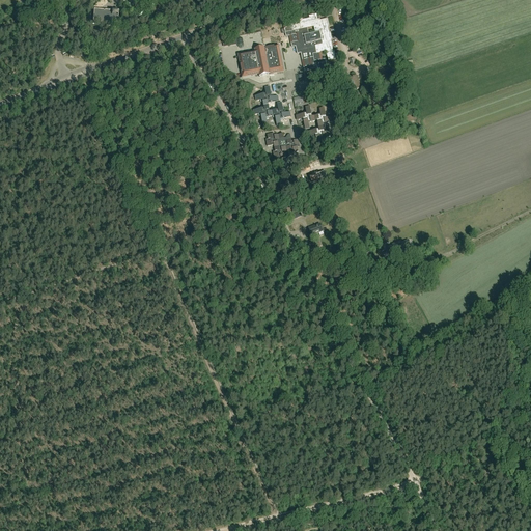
[(104,12),(94,11),(93,26),(104,27),(117,28),(118,14),(117,14),(114,14),(104,12)]
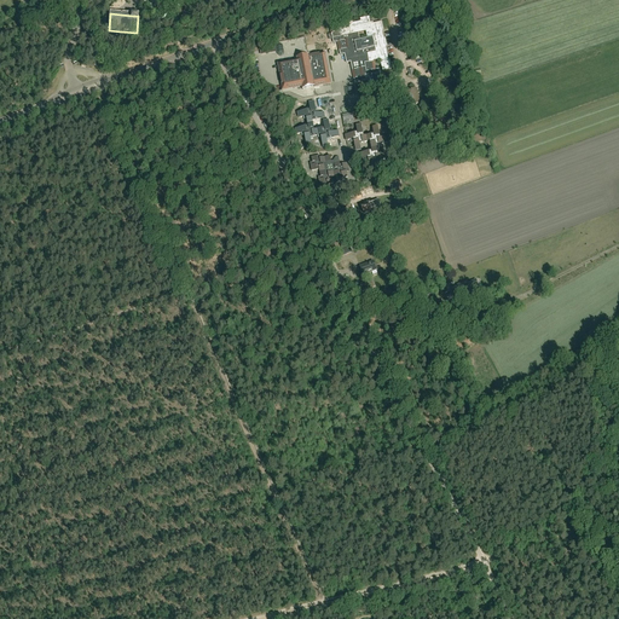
[(392,69),(391,61),(388,61),(386,48),(387,48),(386,39),(383,40),(382,32),(383,32),(382,22),(371,24),(369,17),(360,19),(360,22),(353,23),(352,22),(343,24),(345,28),(340,29),(340,28),(330,29),(334,42),(337,42),(340,55),(345,55),(346,63),(351,62),(352,67),(353,71),(356,84),(359,82),(362,91),(365,91),(370,90),(375,88),(374,84),(379,84),(382,82),(380,69),(375,70),(374,62),(381,59),(382,71),(392,69)]
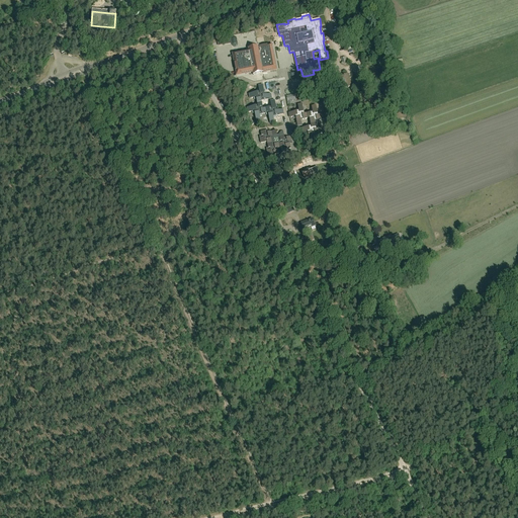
[(227,38),(217,40),(218,42),(219,47),(232,44),(231,37),(227,38)]
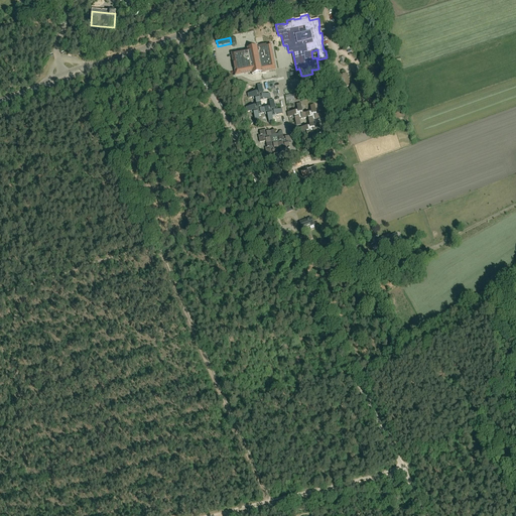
[(248,50),(232,53),(236,75),(252,72),(252,74),(257,73),(262,72),(275,70),(270,44),(257,47),(247,48),(248,50)]
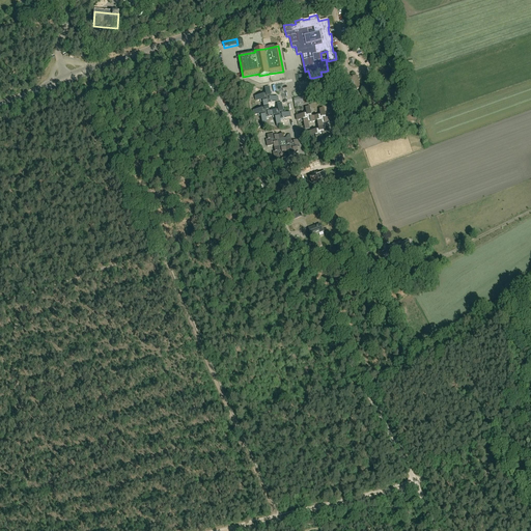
[(330,72),(338,70),(336,61),(328,63),(330,72)]
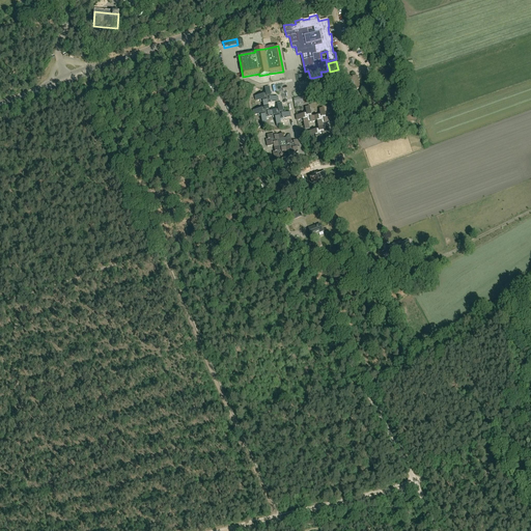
[(360,89),(357,76),(352,77),(353,78),(348,79),(348,78),(343,79),(346,92),(360,89)]
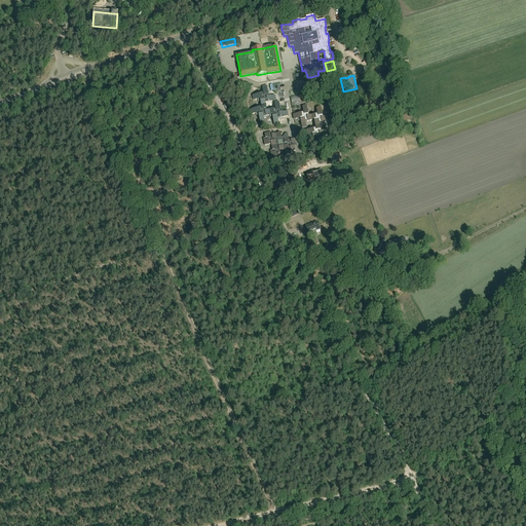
[(269,97),(267,90),(267,85),(262,86),(263,90),(261,91),(261,94),(257,95),(253,96),(254,101),(258,100),(258,101),(260,101),(262,107),(255,108),(251,109),(252,114),(256,113),(257,115),(259,115),(260,119),(260,123),(265,123),(264,118),(266,118),(266,115),(272,114),(274,125),(278,124),(278,120),(280,120),(279,118),(289,116),(288,111),(284,112),(283,110),(280,110),(279,106),(275,107),(275,109),(267,111),(265,103),(272,101),(271,97),(269,97)]
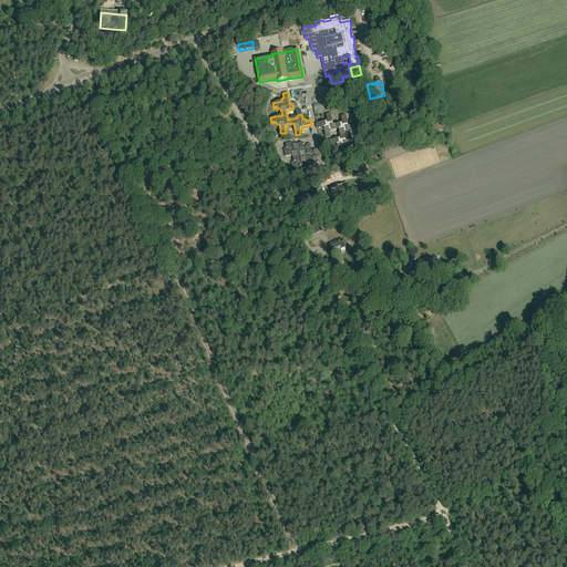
[(333,125),(331,113),(326,114),(327,119),(325,120),(325,122),(316,124),(317,129),(321,127),(321,130),(325,130),(325,134),(330,133),(330,131),(339,129),(340,138),(333,140),(334,145),(337,144),(338,152),(339,156),(343,155),(343,151),(346,150),(346,147),(354,146),(353,141),(349,142),(349,140),(346,140),(344,133),(357,131),(356,125),(351,126),(350,124),(348,125),(347,120),(346,115),(341,116),(342,121),(340,122),(340,124),(333,125)]
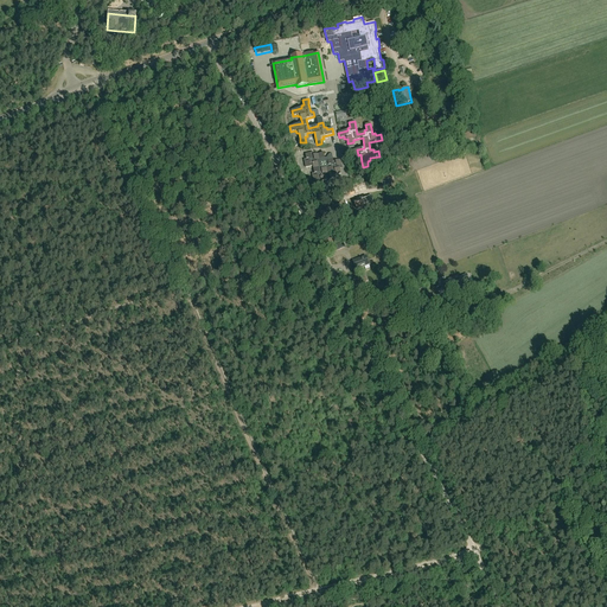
[(312,155),(311,153),(306,153),(307,161),(305,161),(305,167),(313,166),(314,176),(312,176),(313,181),(320,180),(321,183),(326,181),(325,174),(334,172),(336,174),(340,173),(339,166),(342,166),(342,160),(333,161),(332,154),(328,154),(327,158),(325,158),(324,153),(312,155)]
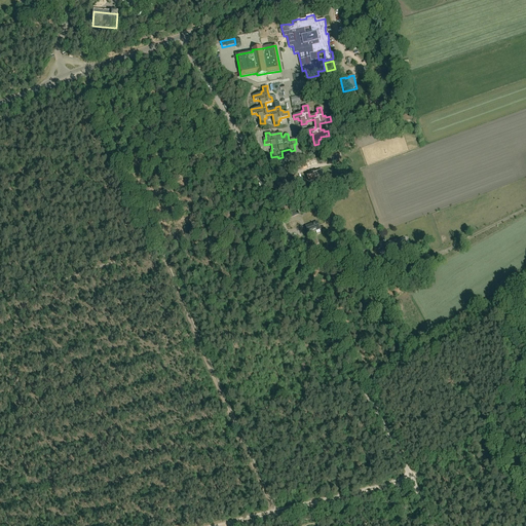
[(317,181),(318,180),(317,179),(321,178),(318,171),(307,175),(309,182),(314,180),(314,181),(315,182),(317,181)]
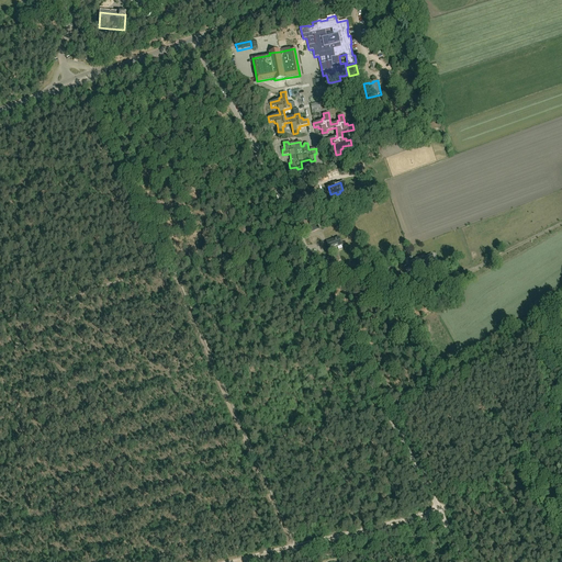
[(338,250),(343,248),(338,237),(326,242),(329,249),(337,246),(338,250)]
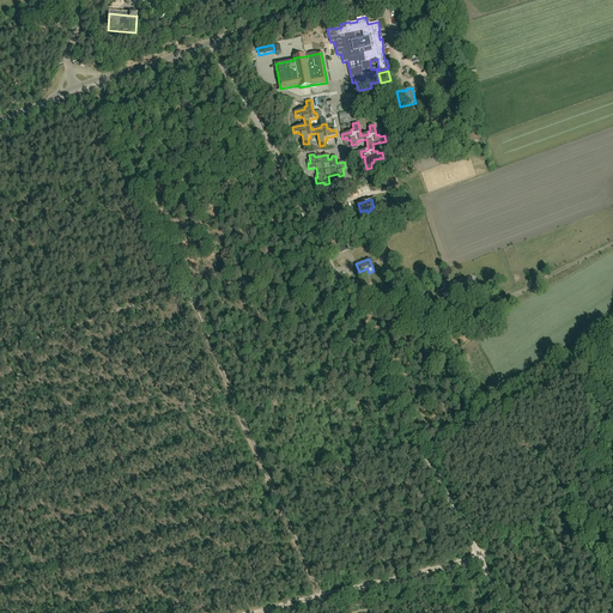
[(456,291),(462,289),(461,287),(465,286),(462,279),(453,283),(448,285),(450,291),(455,289),(456,291)]
